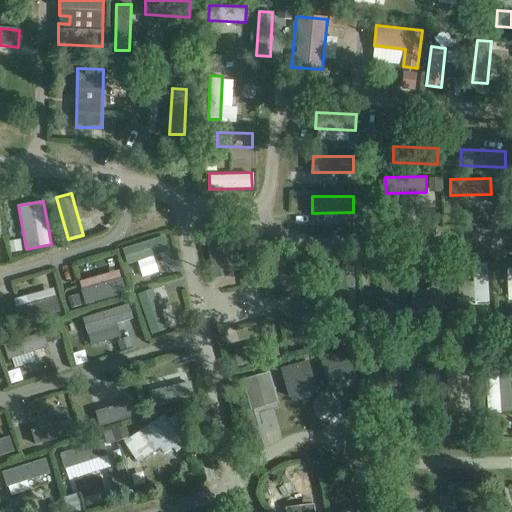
[(214,277),(230,274),(221,233),(205,237),(214,277)]
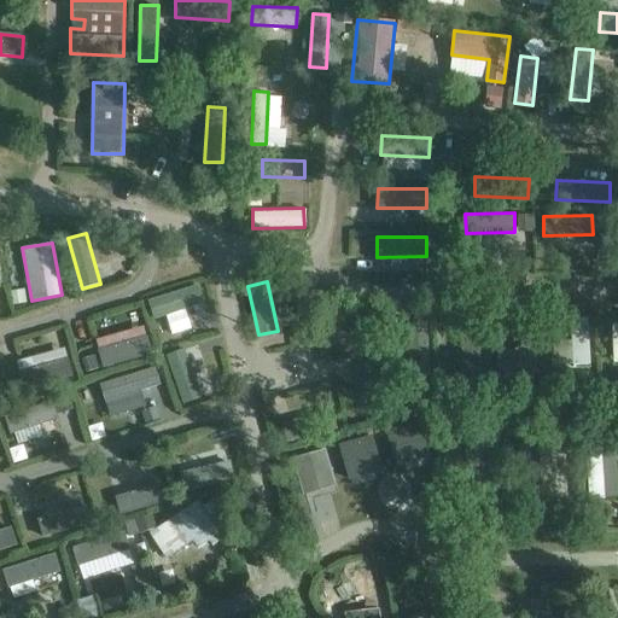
[(149,299),(155,319),(203,303),(197,284),(149,299)]
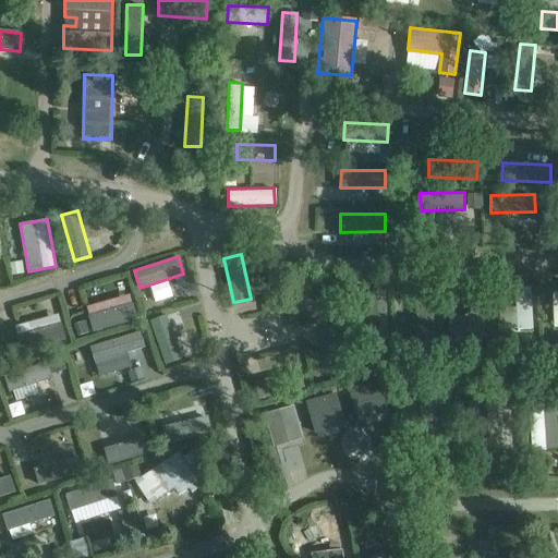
[(91,290),(94,302),(129,293),(125,280),(91,290)]
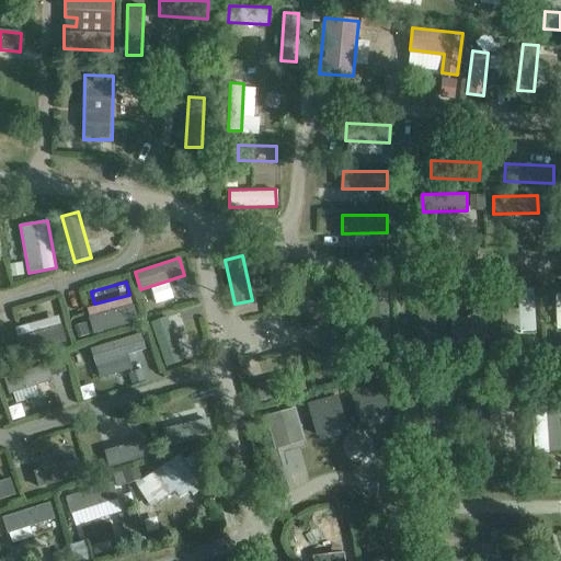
[(521,330),(536,330),(534,288),(518,288),(521,330)]
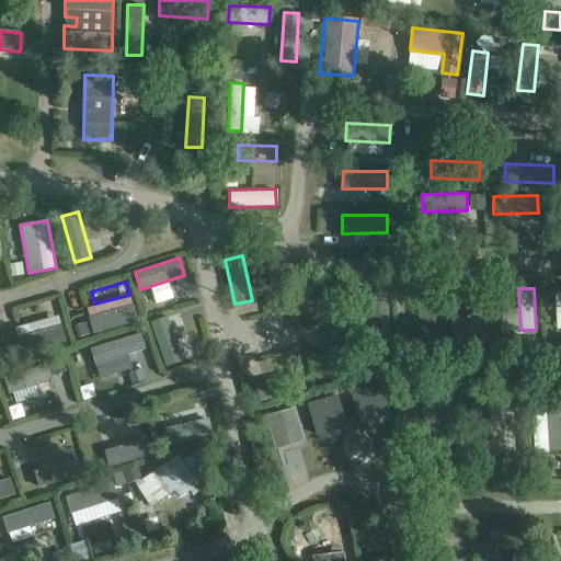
[(373,340),(390,339),(388,294),(370,295),(373,340)]
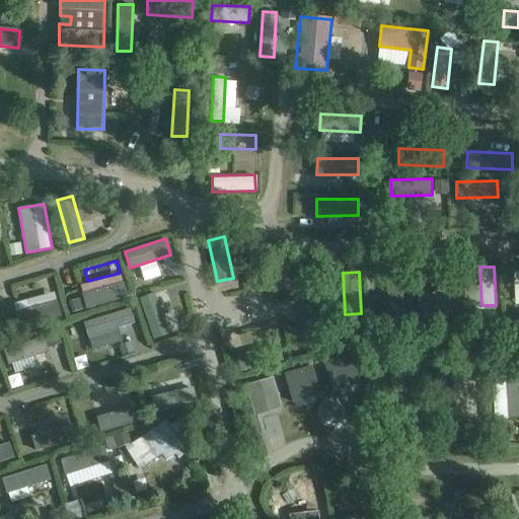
[(419,334),(447,332),(447,315),(451,315),(450,274),(435,274),(436,294),(418,295),(419,334)]
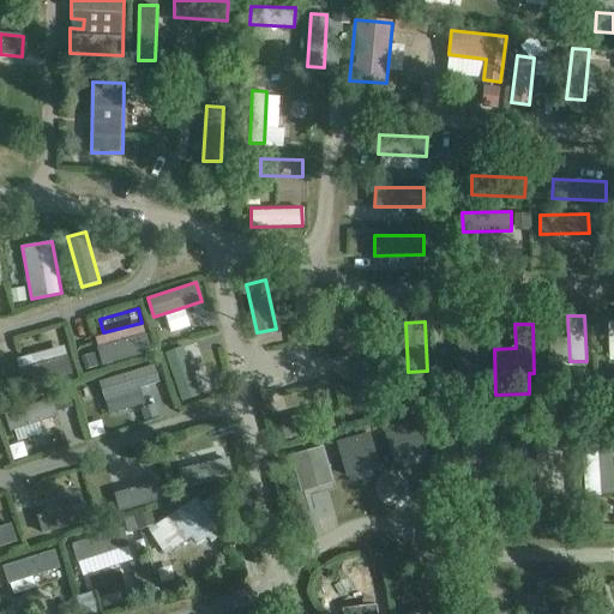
[(97,342),(103,363),(151,350),(145,329),(97,342)]
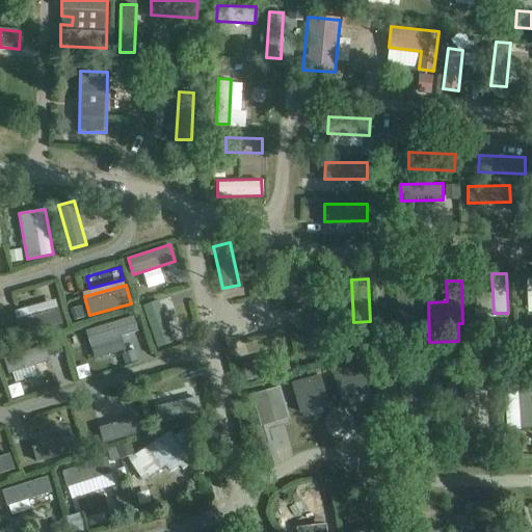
[(157,346),(174,341),(160,299),(143,306),(157,346)]
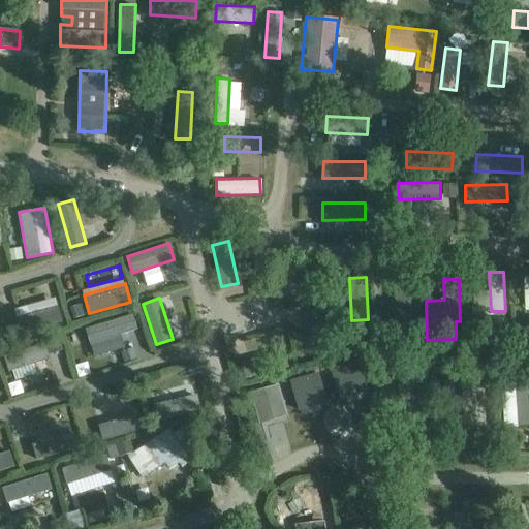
[(16,314),(20,332),(61,321),(57,303),(16,314)]
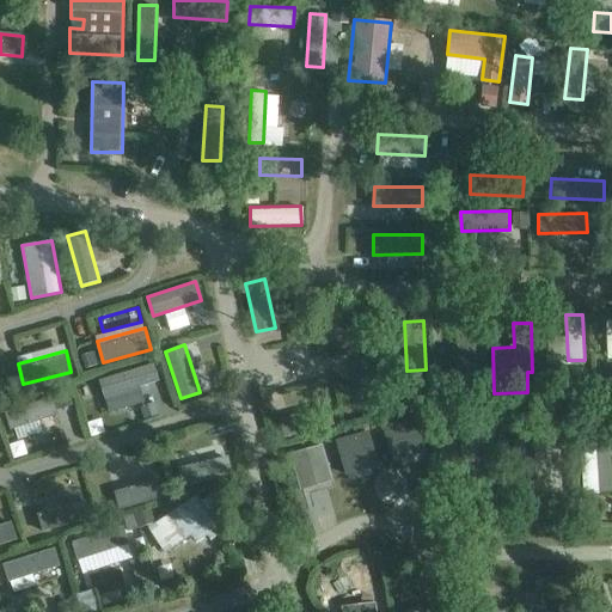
[(99,379),(109,411),(144,401),(140,387),(159,381),(154,363),(99,379)]
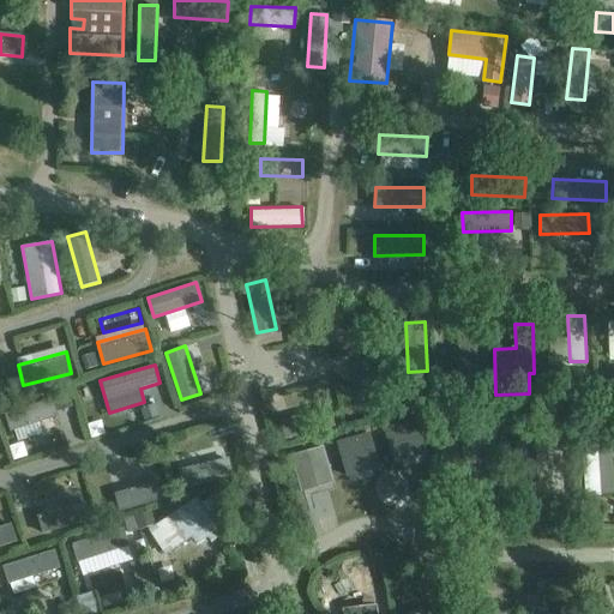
[(1,414),(7,433),(59,416),(53,397),(1,414)]
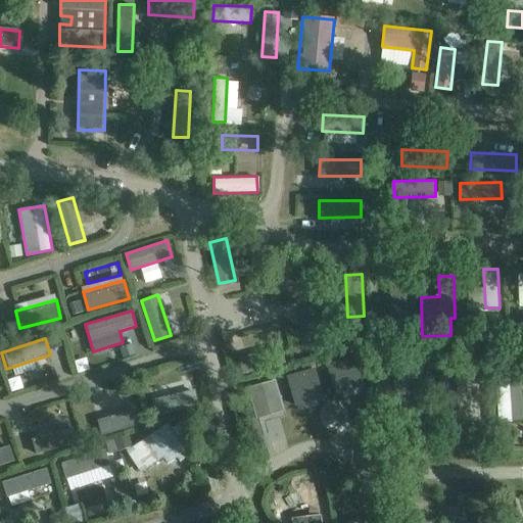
[(336,393),(365,385),(357,354),(327,363),(336,393)]
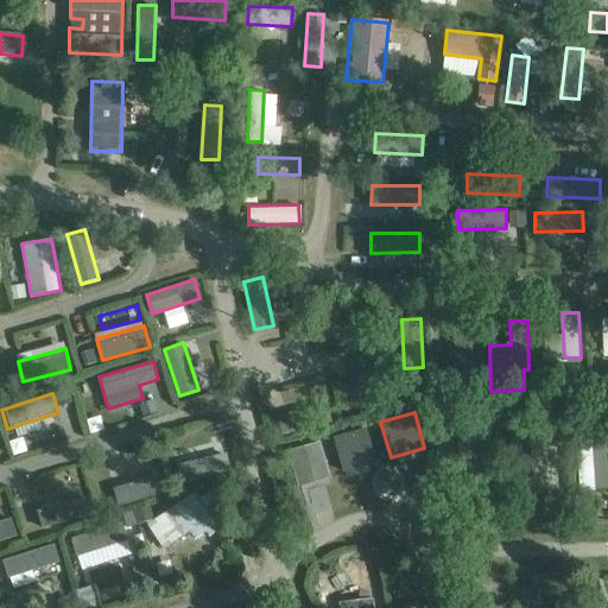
[(343,472),(378,462),(367,426),(333,436),(343,472)]
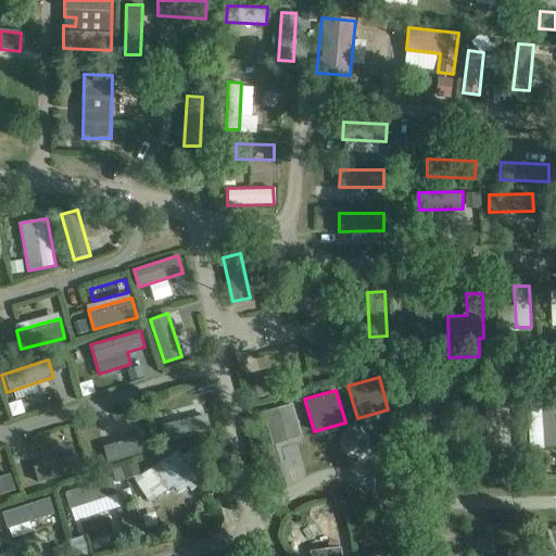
[(273,445),(304,436),(294,404),(263,413),(273,445)]
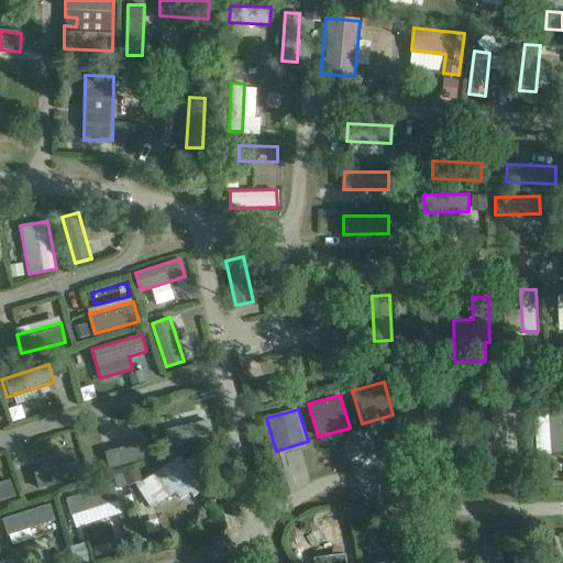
[(549,412),(534,412),(537,453),(562,451),(562,450),(561,415),(549,416),(549,412)]
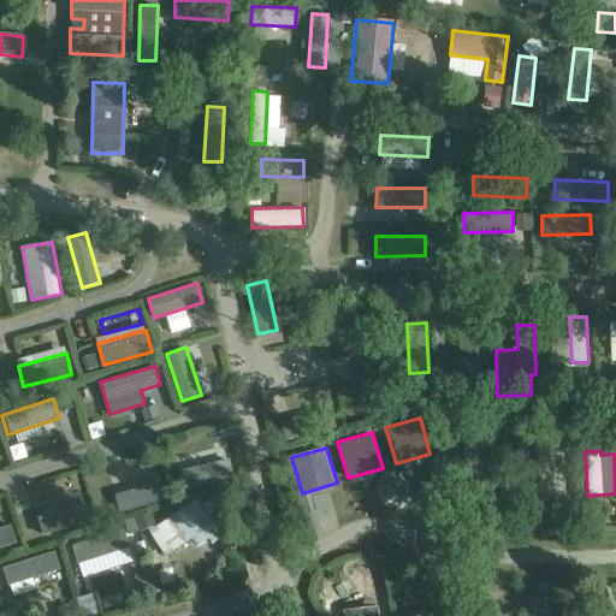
[(234,475),(229,458),(181,471),(184,487),(234,475)]
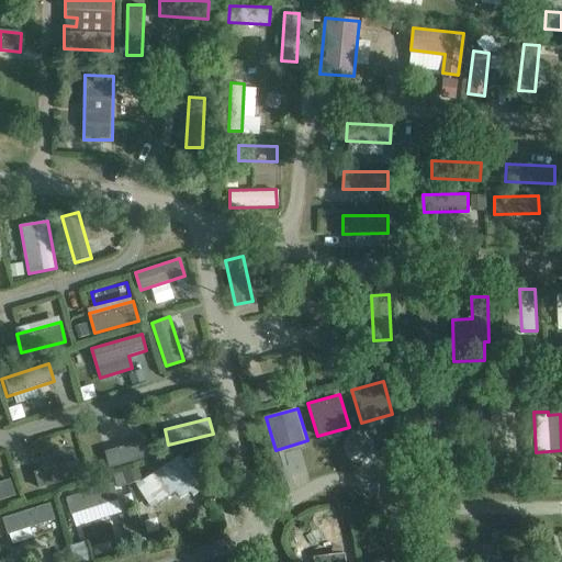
[(105,450),(110,467),(154,453),(149,437),(105,450)]
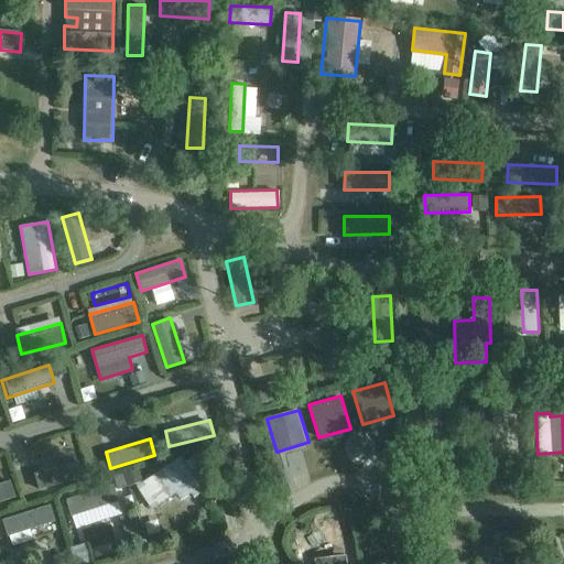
[(204,490),(181,457),(139,485),(154,507),(175,492),(181,500),(191,492),(194,497),(204,490)]
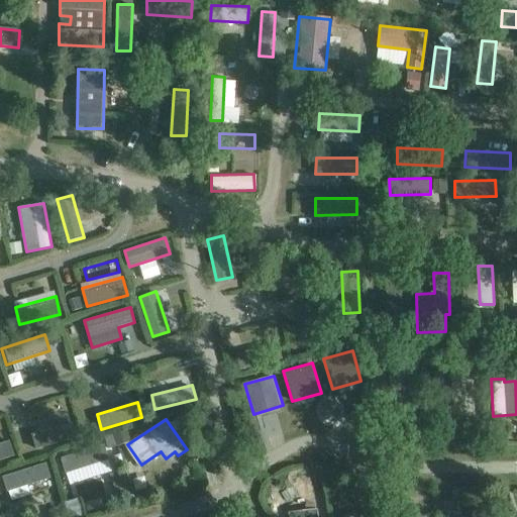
[(31,433),(36,448),(77,436),(72,421),(31,433)]
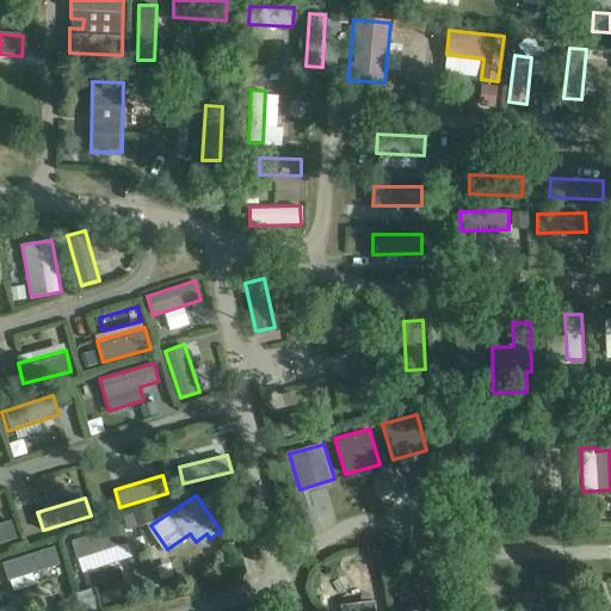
[(240,520),(238,510),(226,512),(228,524),(240,520)]
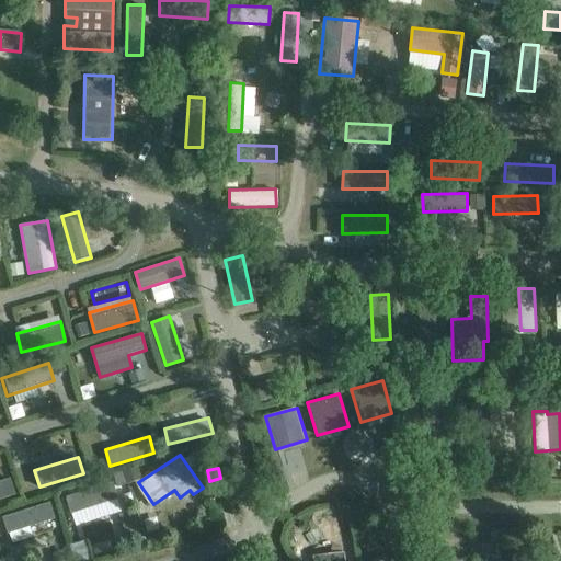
[(0,480),(0,499),(16,494),(10,477),(0,480)]
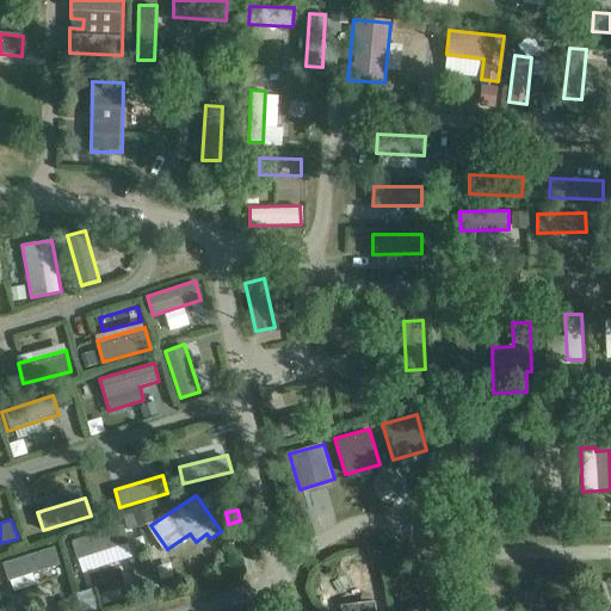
[(131,553),(123,525),(72,539),(80,568),(131,553)]
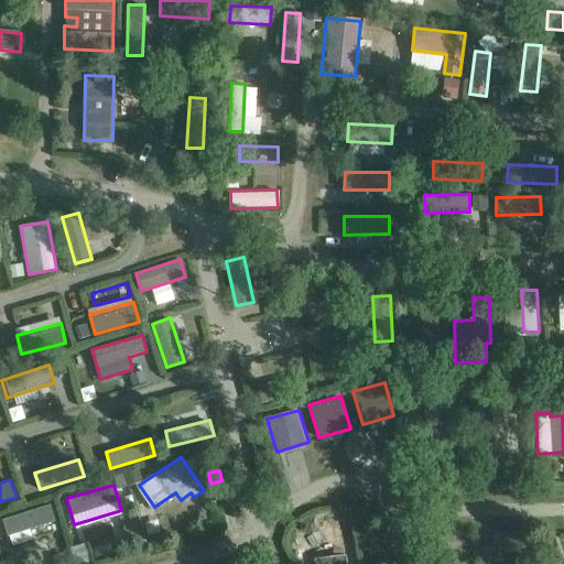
[(55,520),(50,503),(3,519),(11,544),(33,538),(30,528),(55,520)]
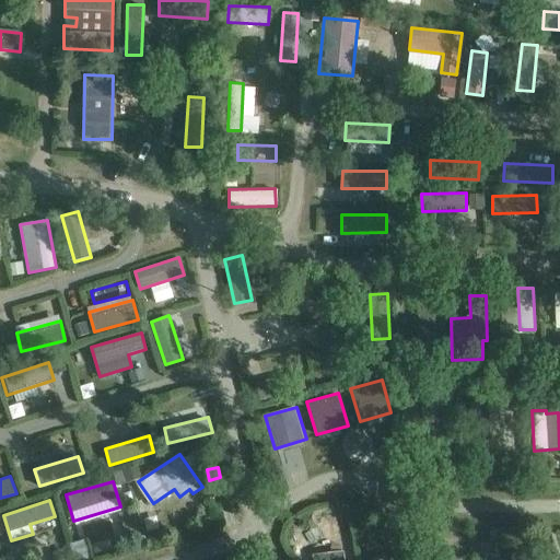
[(31,524),(34,535),(56,531),(54,518),(31,524)]
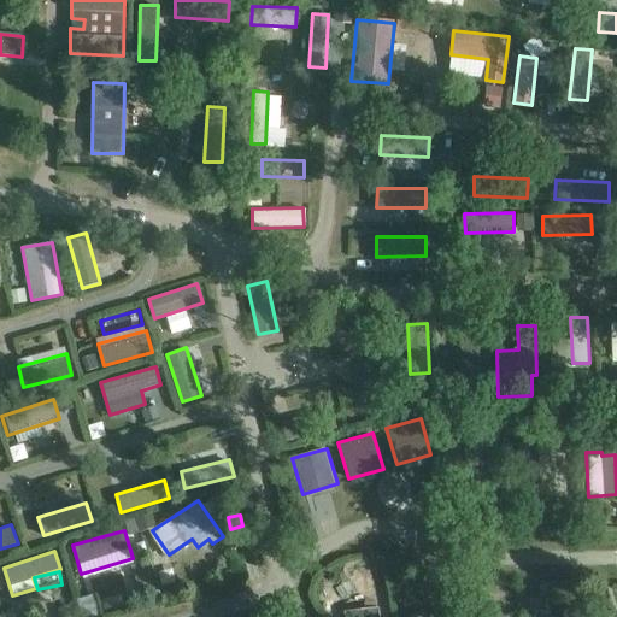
[(386,616),(386,606),(366,607),(366,616),(386,616)]
